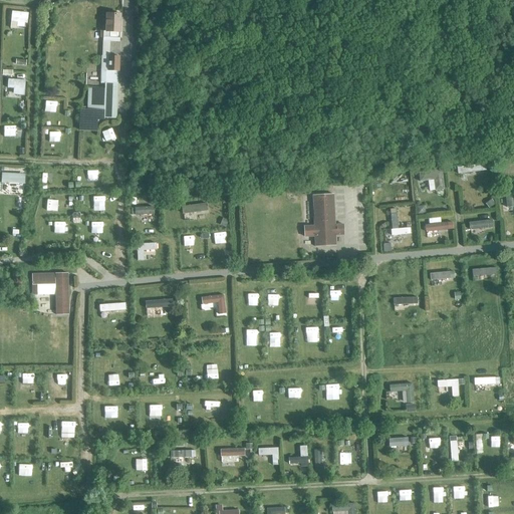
[(27,23),(28,13),(12,12),(10,28),(17,29),(17,27),(24,27),(24,23),(27,23)]
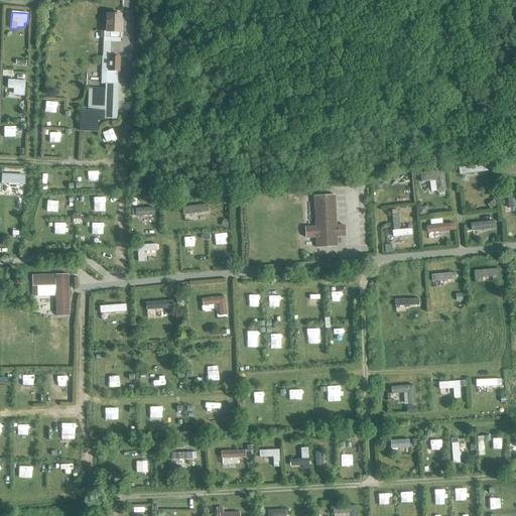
[(121,14),(113,14),(113,13),(110,13),(110,14),(107,14),(106,31),(104,31),(104,38),(103,56),(101,84),(106,85),(106,87),(105,87),(105,90),(89,89),(88,110),(81,110),(80,132),(98,132),(98,121),(104,121),(104,119),(107,119),(107,118),(117,118),(118,84),(118,72),(119,72),(120,56),(110,56),(111,41),(120,42),(120,32),(121,32),(121,14)]
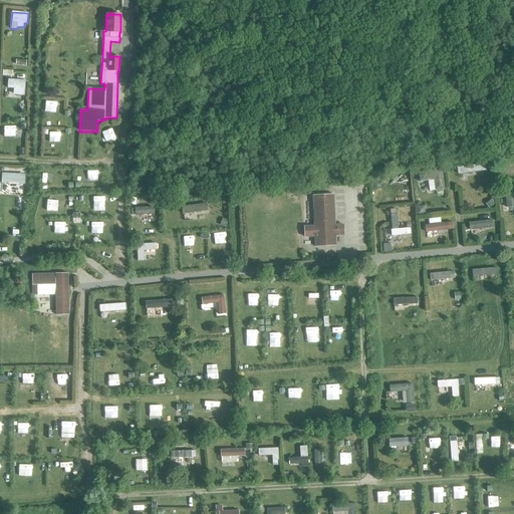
[(24,95),(25,80),(8,79),(7,88),(14,88),(13,94),(24,95)]
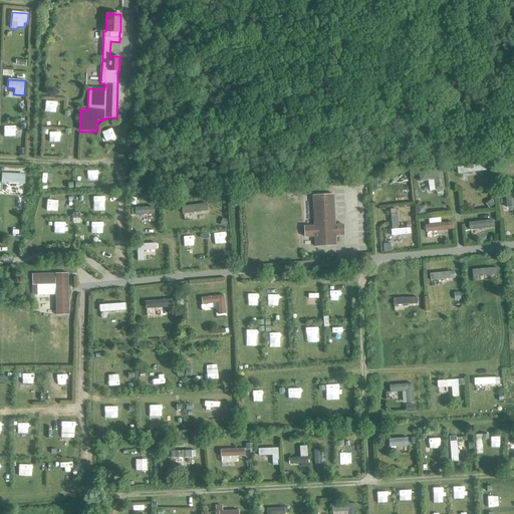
[(458,175),(486,171),(486,164),(457,168),(458,175)]
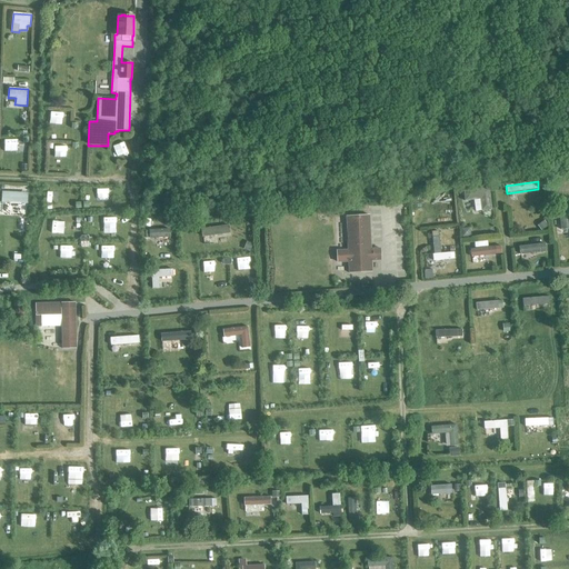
[(489,188),(463,191),(465,201),(480,199),(481,211),(491,210),(489,188)]
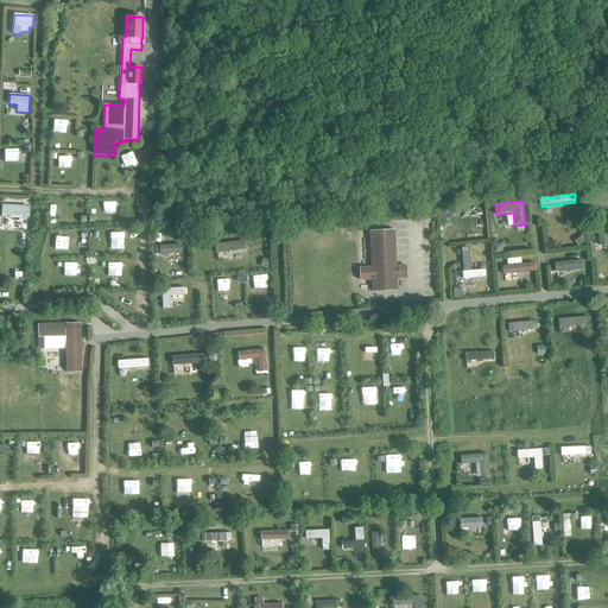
[(1,216),(30,217),(30,207),(2,204),(1,216)]
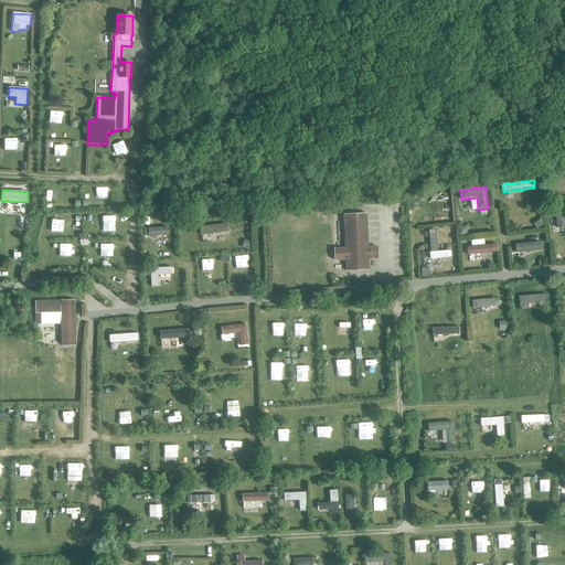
[(564,206),(555,209),(557,228),(564,227),(564,206)]
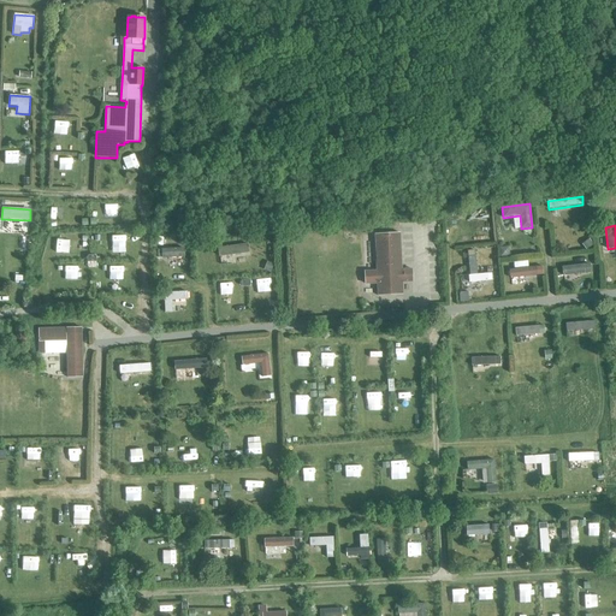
[(377,271),(365,272),(365,284),(377,284),(378,296),(402,295),(402,282),(407,282),(407,270),(401,270),(400,234),(374,235),(377,271)]
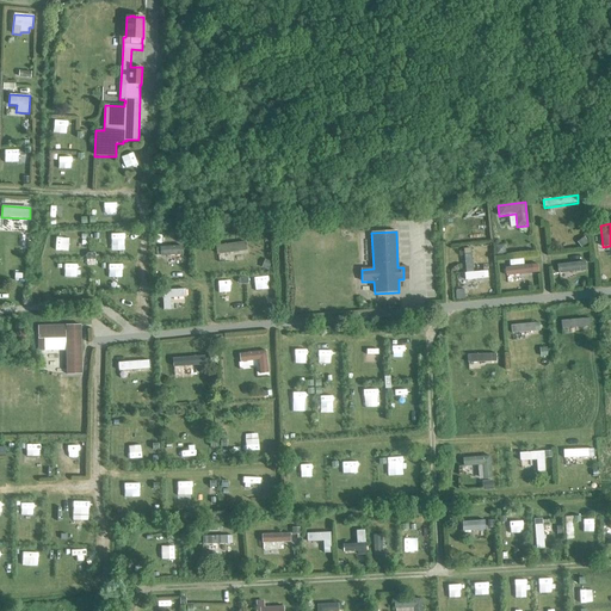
[(217,254),(247,251),(246,242),(216,246),(217,254)]
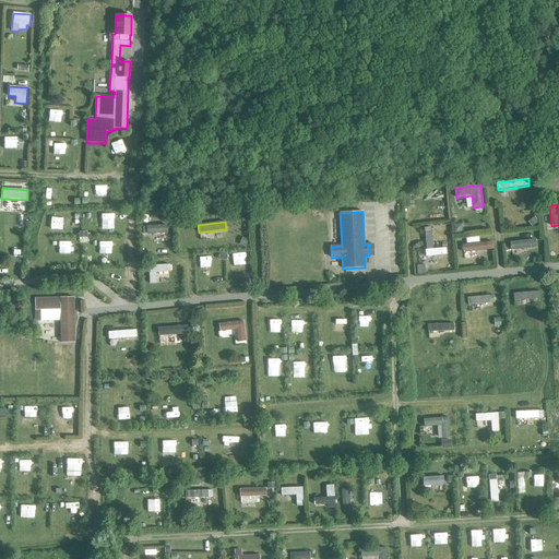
[(462,224),(453,225),(454,234),(463,233),(462,224)]
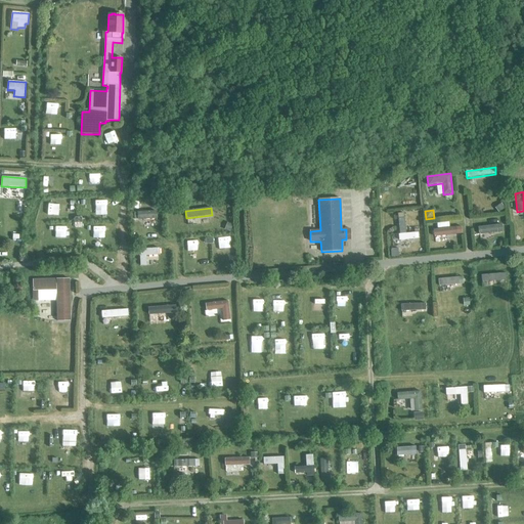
[(134,220),(157,219),(157,211),(137,212),(137,213),(134,213),(134,220)]
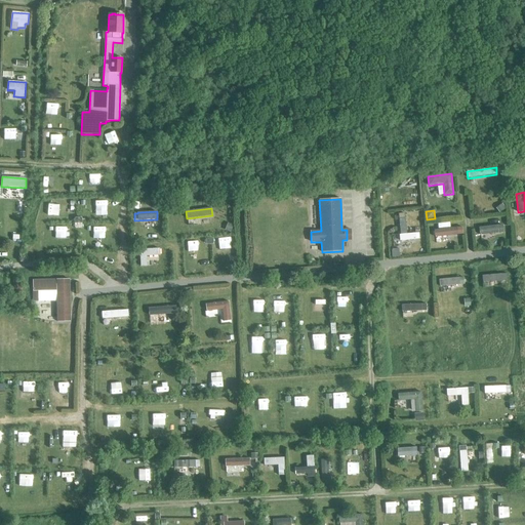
[(400,241),(419,239),(418,233),(419,233),(418,229),(415,229),(415,233),(406,234),(404,213),(398,213),(399,218),(400,235),(399,235),(400,241)]
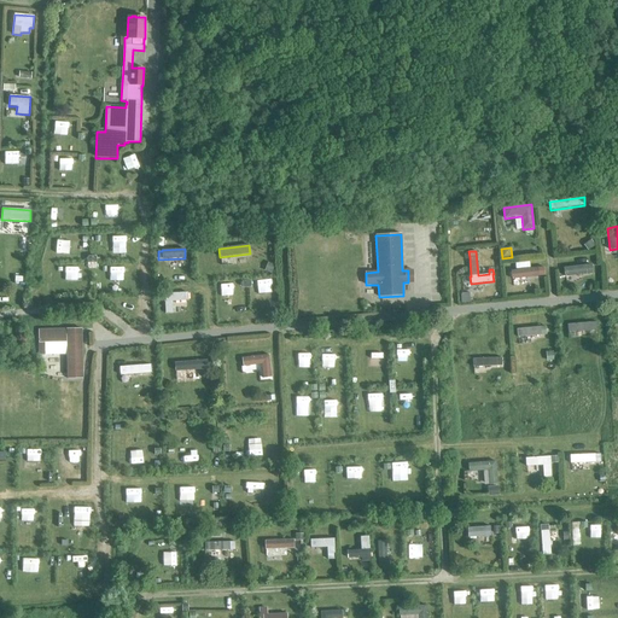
[(565,278),(593,274),(592,264),(564,268),(565,278)]
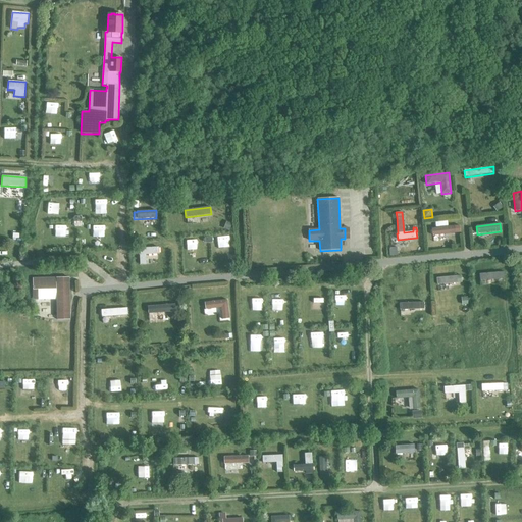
[(432,236),(460,232),(459,225),(431,228),(432,236)]
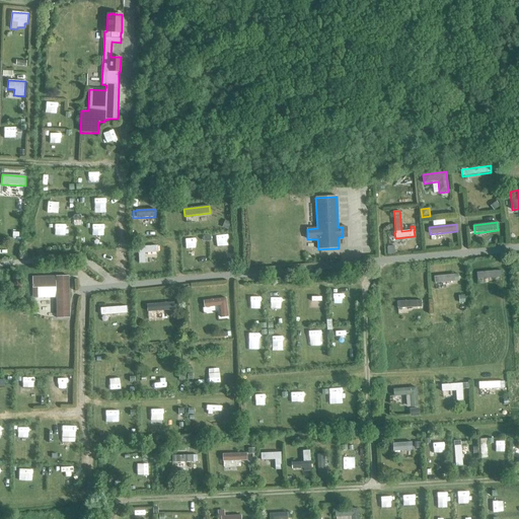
[(158,245),(138,246),(138,253),(139,253),(139,264),(145,264),(145,253),(158,252),(158,245)]
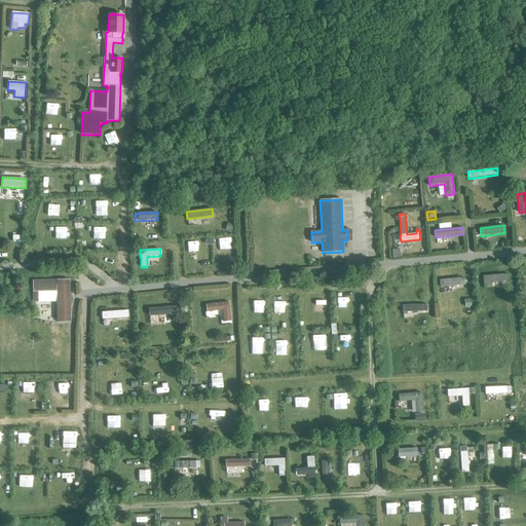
[(483,276),(484,284),(509,282),(508,274),(483,276)]
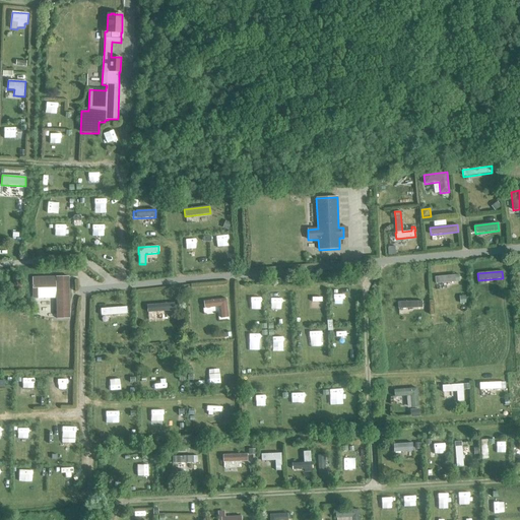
[(435,283),(455,281),(455,282),(460,281),(459,274),(435,277),(435,283)]
